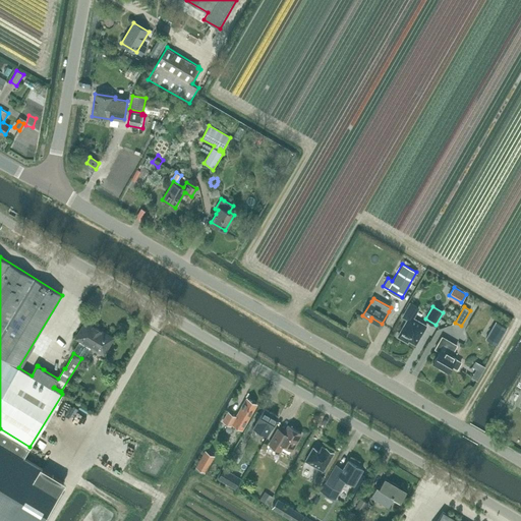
[(474,306),(465,321),(473,326),(482,311),(474,306)]
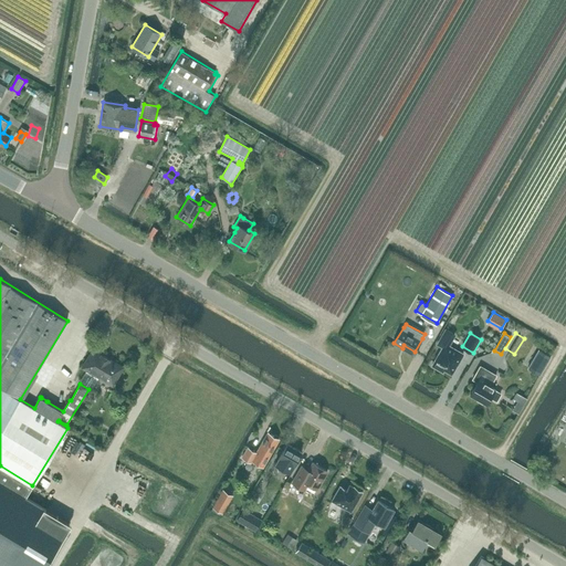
[(444,343),(432,365),(442,371),(443,369),(451,374),(457,364),(457,363),(459,359),(460,360),(463,354),(444,343)]
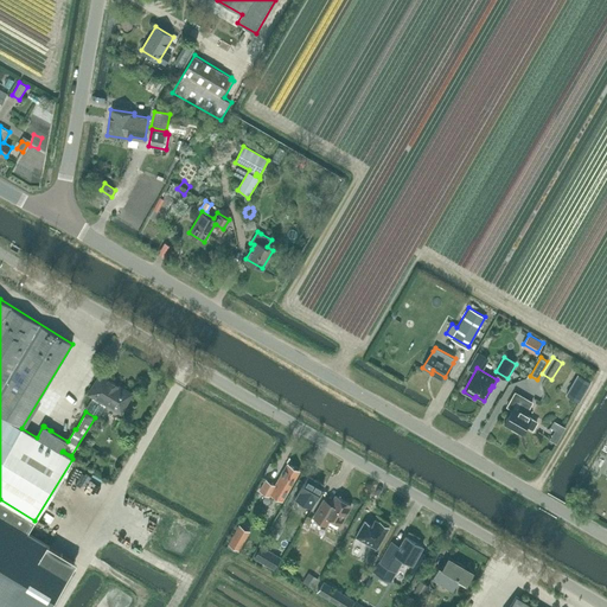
[(121,413),(132,394),(101,375),(89,394),(93,396),(85,408),(100,416),(107,404),(121,413)]
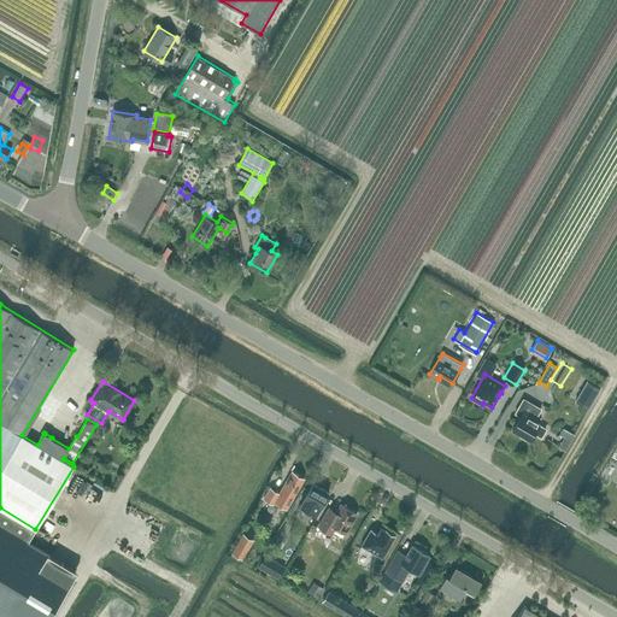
[(587,381),(576,401),(588,409),(600,388),(587,381)]
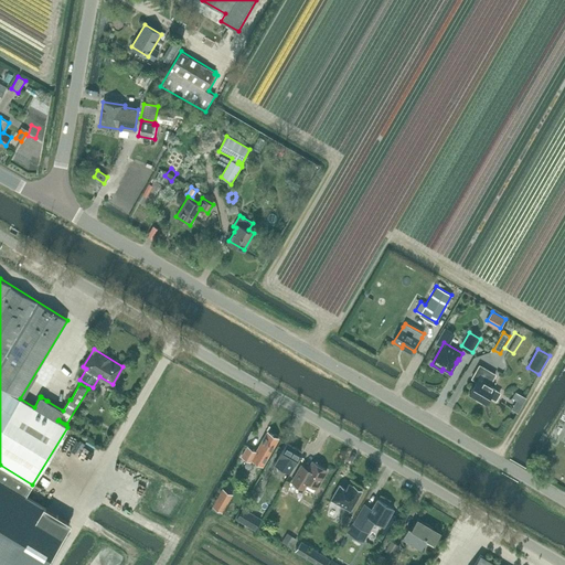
[(471,380),(476,382),(469,394),(486,403),(489,396),(494,400),(499,392),(493,390),(494,387),(490,385),(496,375),(480,365),(471,380)]
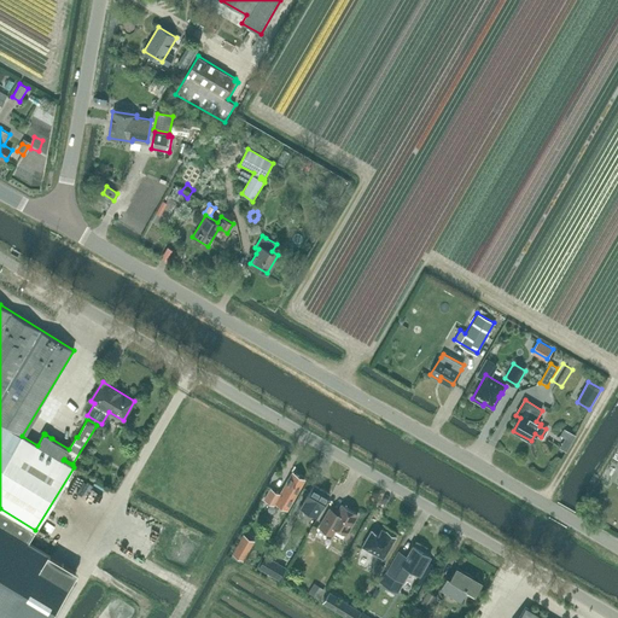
[(582,429),(588,432),(593,425),(586,420),(582,429)]
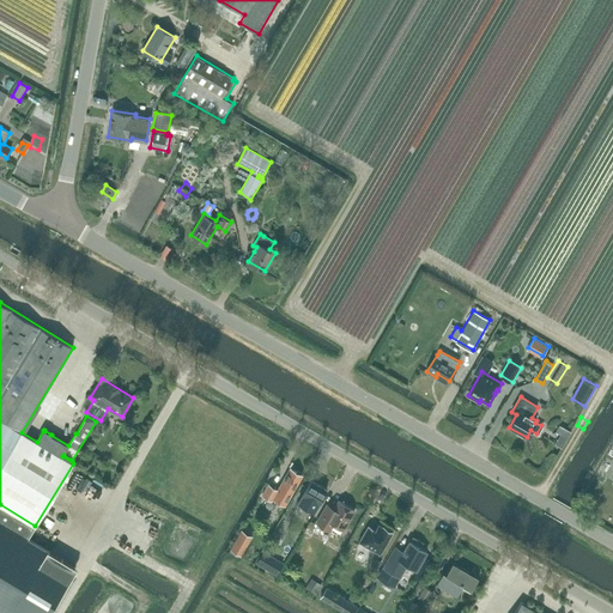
[(559,425),(556,432),(568,438),(571,432),(559,425)]
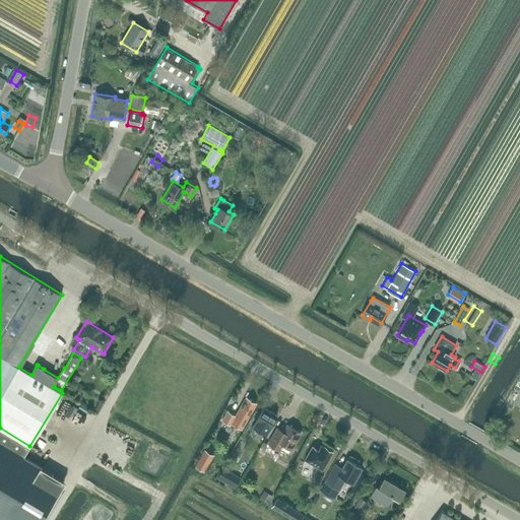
[(232,424),(242,429),(257,403),(246,397),(236,415),(228,410),(222,419),(231,425),(232,424)]
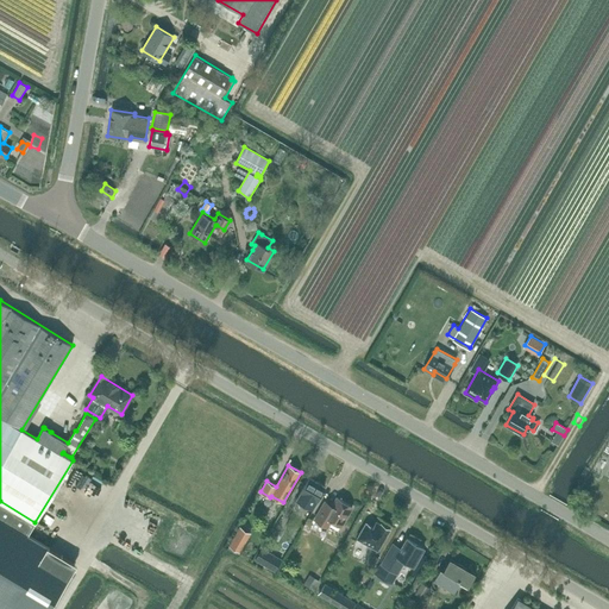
[(280,477),(284,469),(280,466),(275,475),(280,477)]
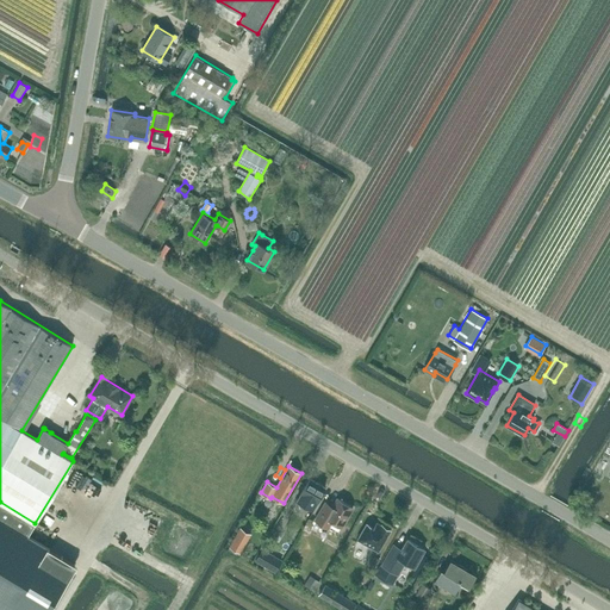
[(325,487),(310,478),(297,499),(312,509),(325,487)]
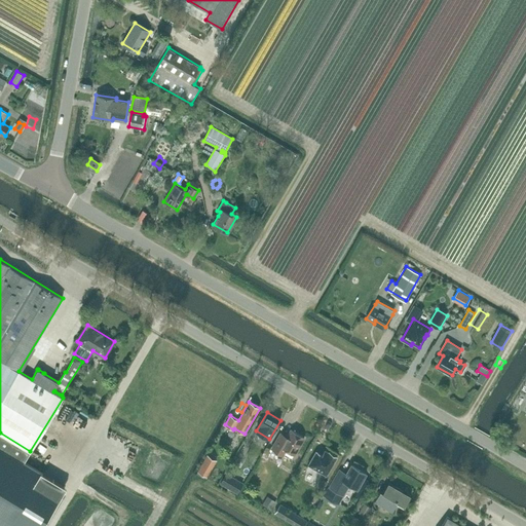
[(285,450),(294,455),(304,438),(291,429),(287,438),(282,435),(273,449),(283,454),(285,450)]
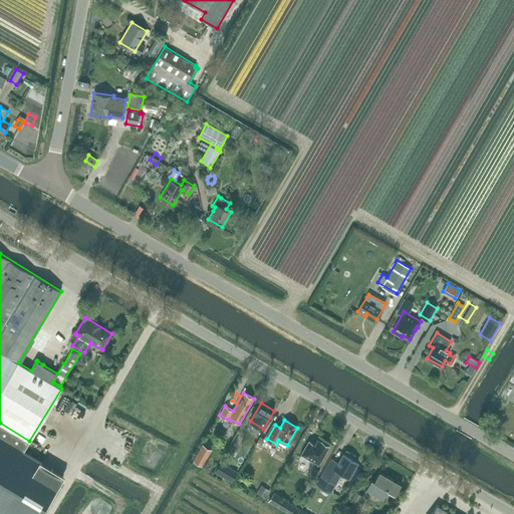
[(29,441),(0,423),(0,513),(41,513),(64,476),(24,449),(29,441)]
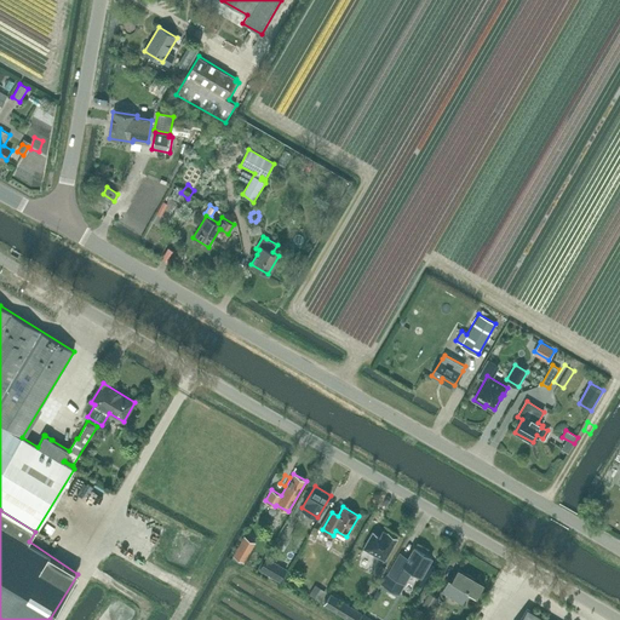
[(363,549),(384,561),(397,538),(388,533),(384,530),(380,537),(373,532),(363,549)]
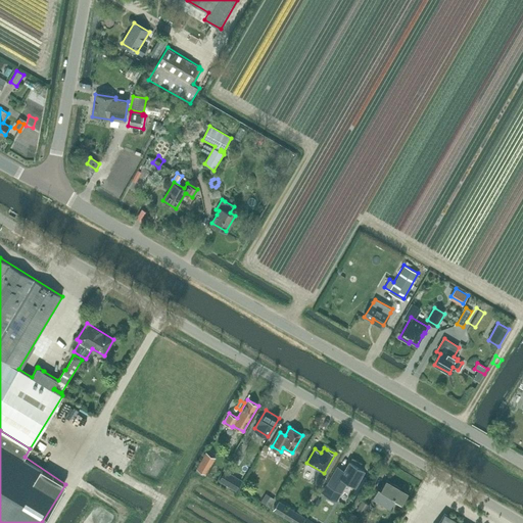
[(207,474),(216,458),(205,452),(197,468),(207,474)]
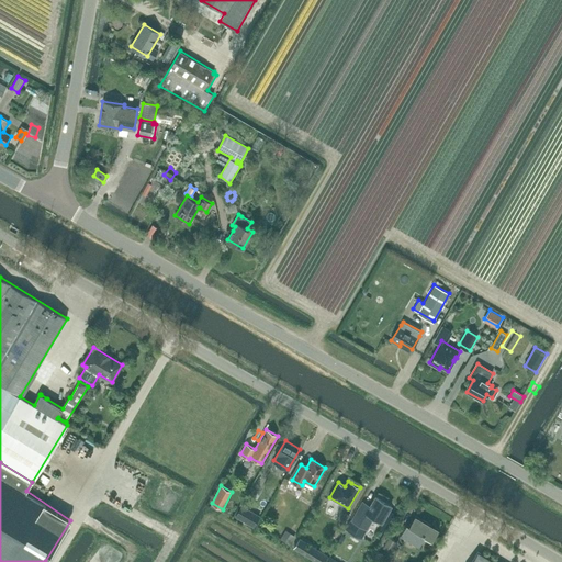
[(373,518),(381,523),(391,506),(375,497),(370,506),(362,502),(351,520),(367,530),(373,518)]
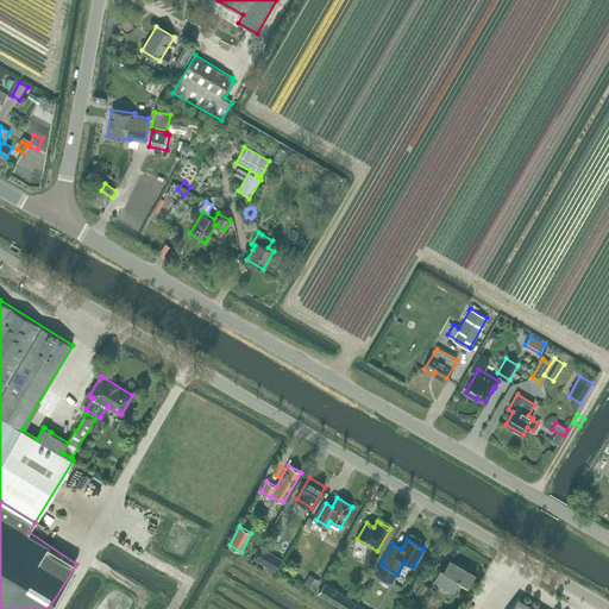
[(263,547),(255,559),(276,572),(283,559),(263,547)]
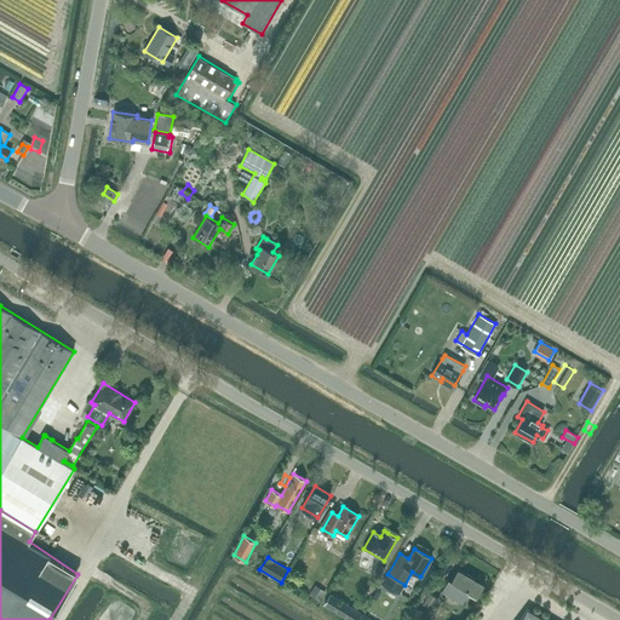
[(484,584),(458,568),(451,580),(448,579),(441,591),(461,603),(468,595),(476,598),(484,584)]
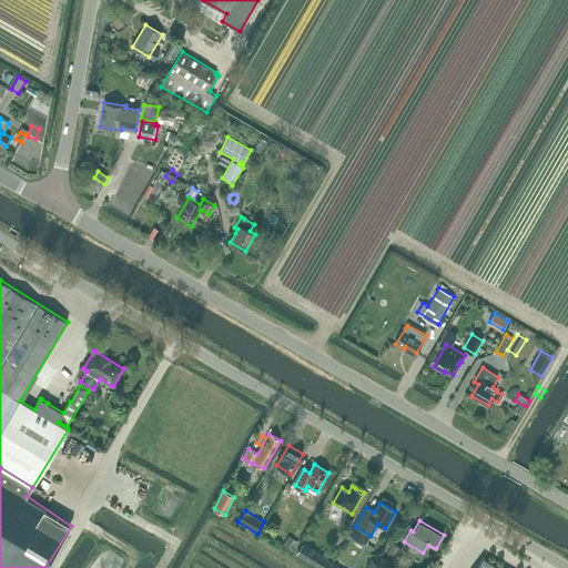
[(293,551),(298,541),(288,536),(283,545),(293,551)]
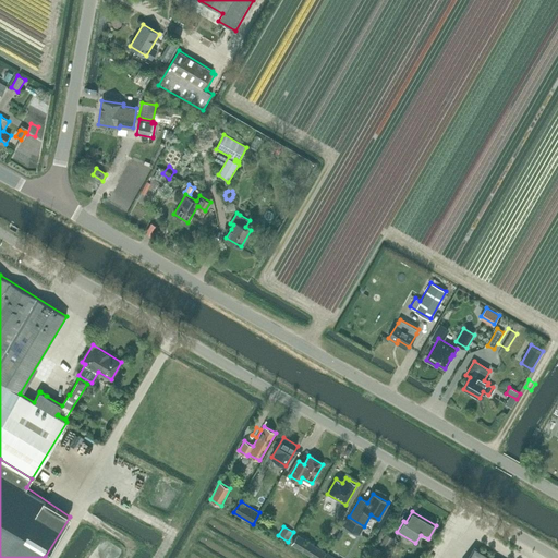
[(291,544),(313,557),(322,557),(326,552),(296,534),(291,544)]
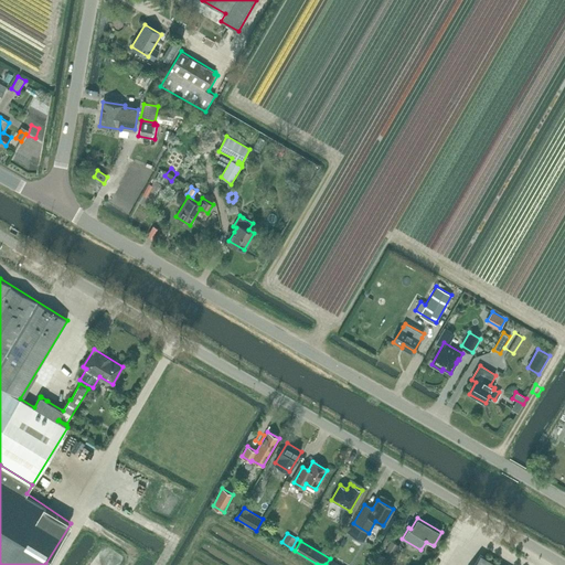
[(400,545),(391,541),(386,550),(394,555),(400,545)]
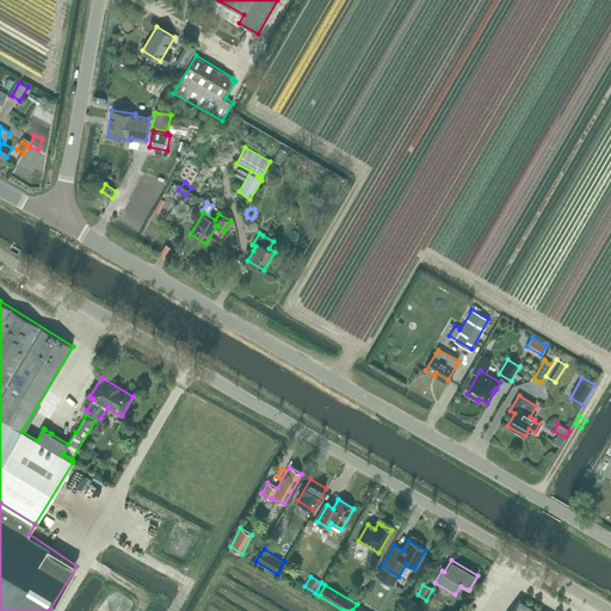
[(408,610),(413,610),(419,603),(412,599),(406,609),(408,610)]
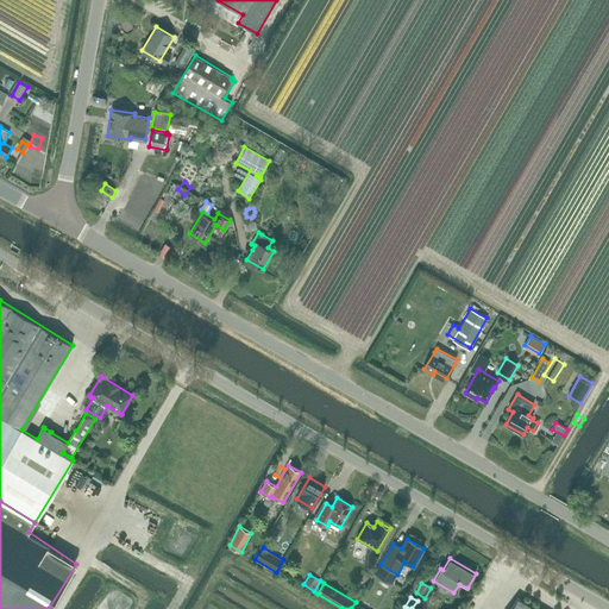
[(535,608),(518,598),(512,608),(535,608)]
